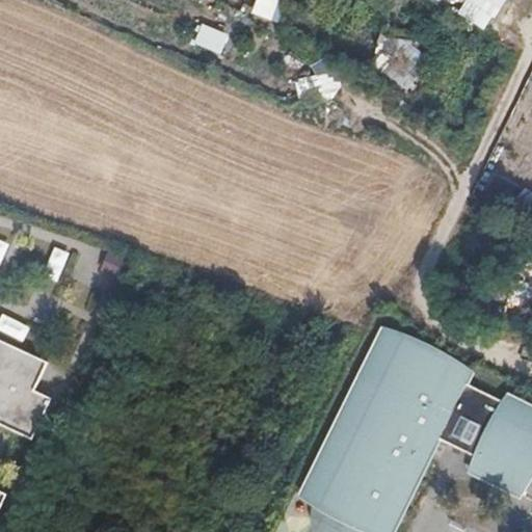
[(260,0),(256,12),(280,22),(287,0),(260,0)]
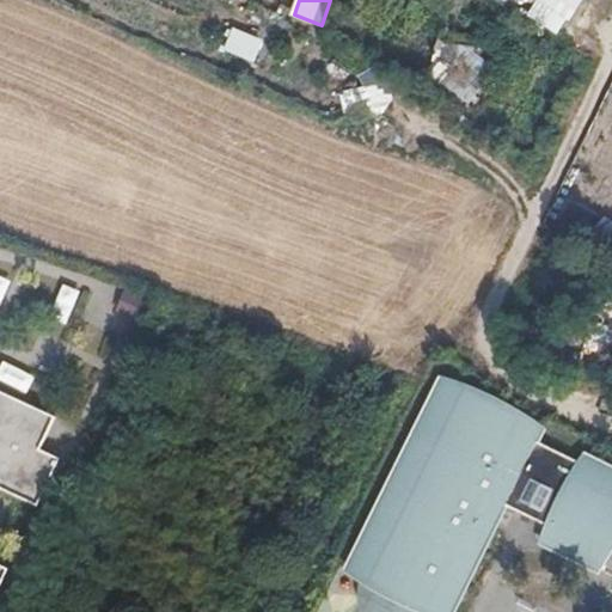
[(252,65),(262,37),(236,29),(226,55),(252,65)]
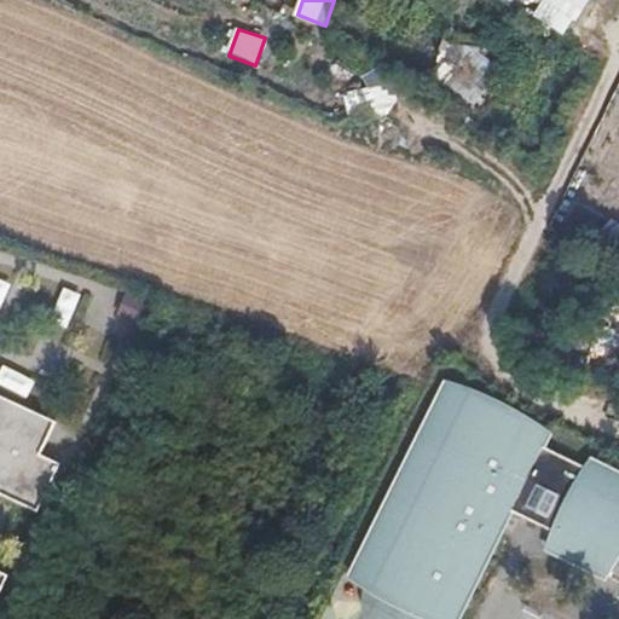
[(131,295),(123,316),(142,320),(148,301),(131,295)]
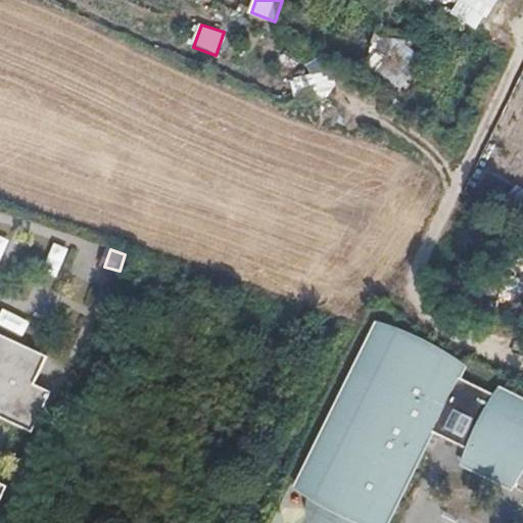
[(368,325),(289,491),(355,522),(379,522),(422,434),(460,453),(455,465),(505,489),(522,449),(522,407),(489,389),(487,395),(449,377),(455,366),(368,325)]
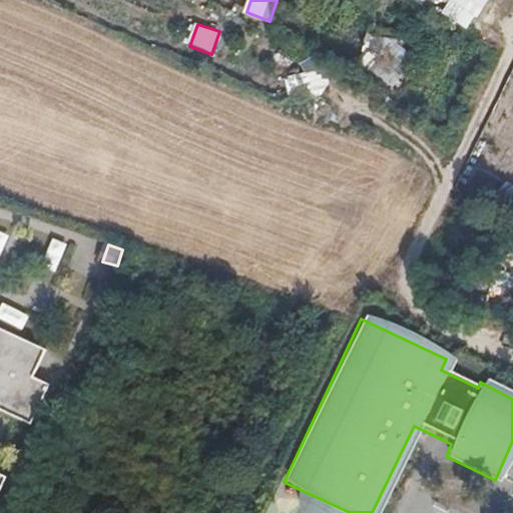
[(0,492),(7,478),(0,474),(0,409),(32,424),(50,386),(34,378),(47,350),(0,328),(0,492)]
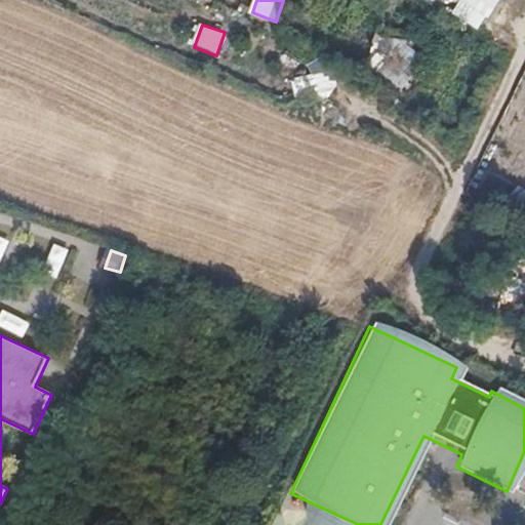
[(62,386),(70,368),(53,361),(45,378),(62,386)]
